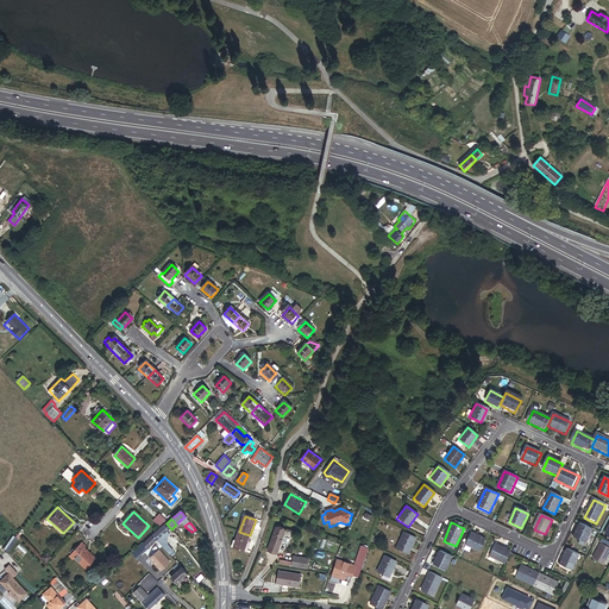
[(170,529),(165,523),(152,535),(157,540),(164,534),(168,532),(170,529)]
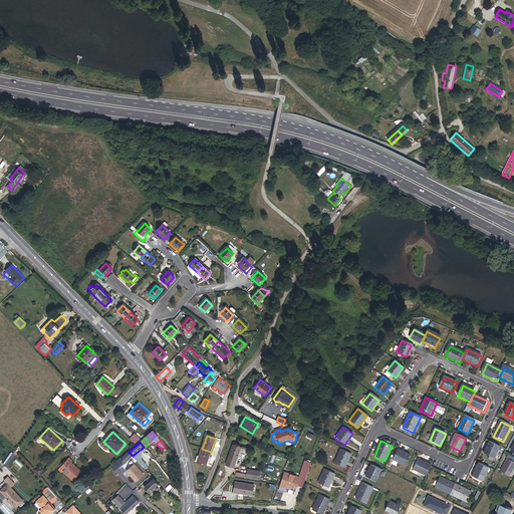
[(499,448),(489,443),(484,455),(493,459),(499,448)]
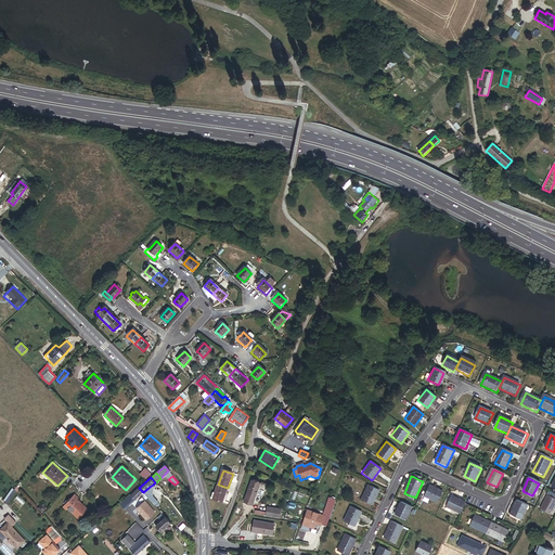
[(260,483),(252,480),(244,501),(253,504),(260,483)]
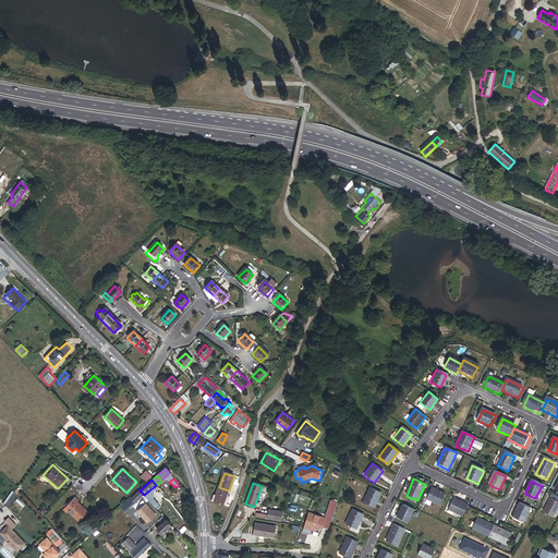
[(156,489),(154,487),(144,495),(144,496),(156,508),(159,505),(154,499),(153,493),(156,489)]
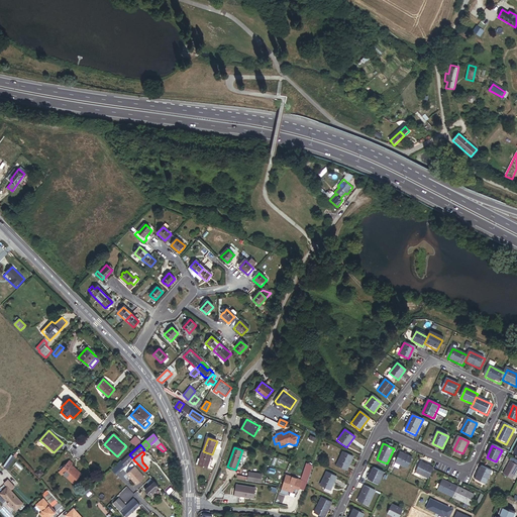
[(207,469),(212,454),(203,451),(200,459),(198,466),(207,469)]
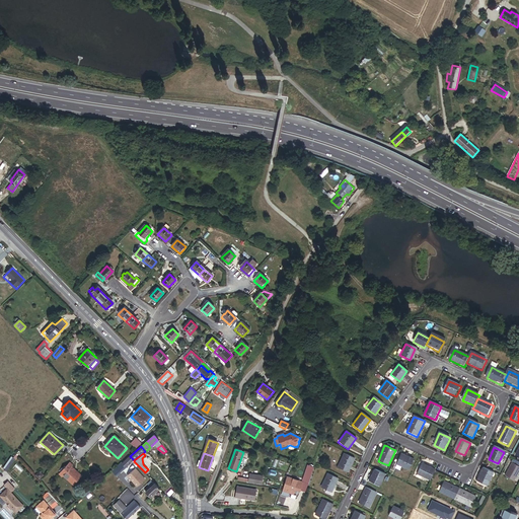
[(338,468),(348,472),(354,459),(344,454),(338,468)]
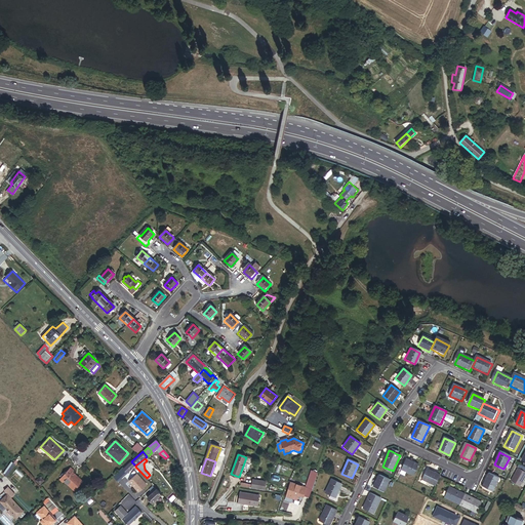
[(401,471),(413,476),(417,466),(406,460),(401,471)]
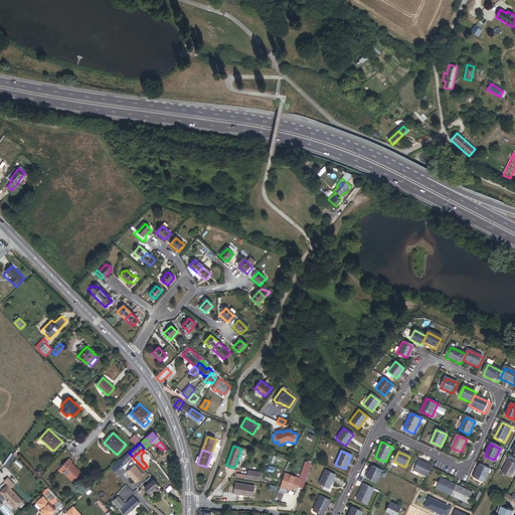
[(130,460),(132,458),(128,453),(121,460),(125,464),(130,460)]
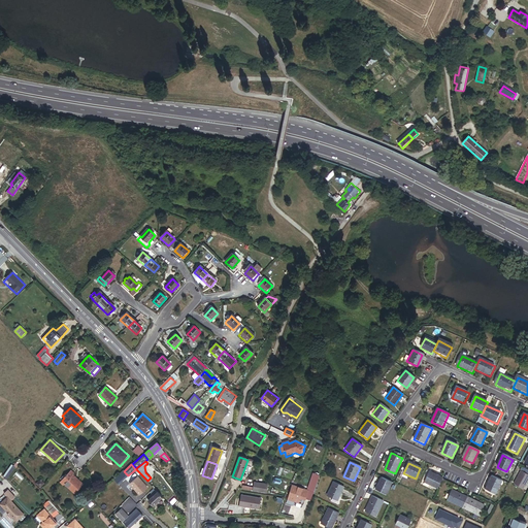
[(65,485),(69,489),(71,487),(76,492),(84,485),(73,475),(75,473),(72,470),(61,483),(64,486),(65,485)]
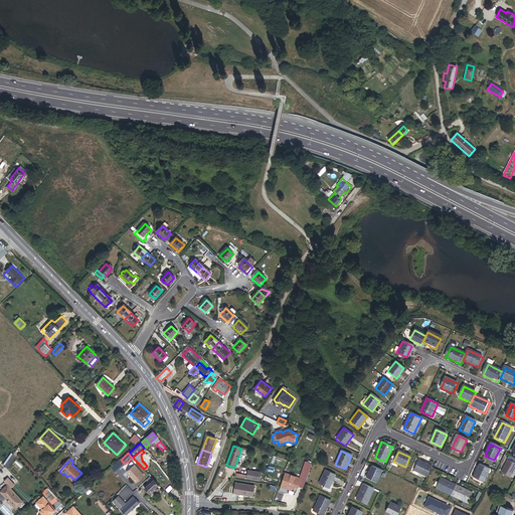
[(121,459),(114,465),(119,470),(125,464),(121,460),(121,459)]
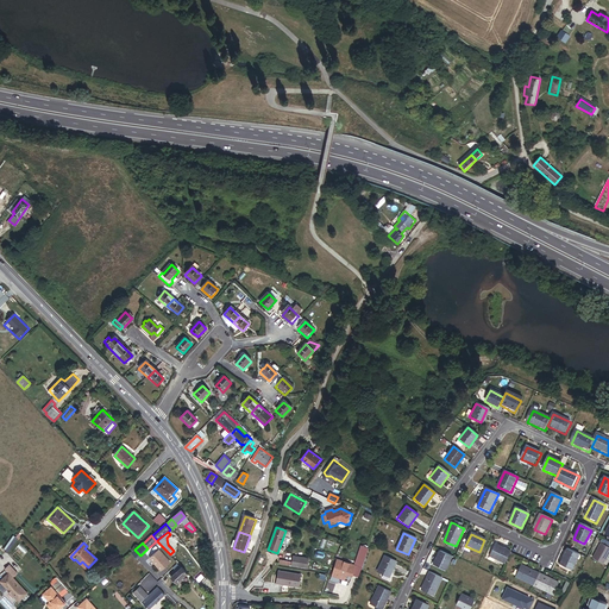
[(506,565),(510,554),(510,553),(495,546),(489,558),(506,565)]
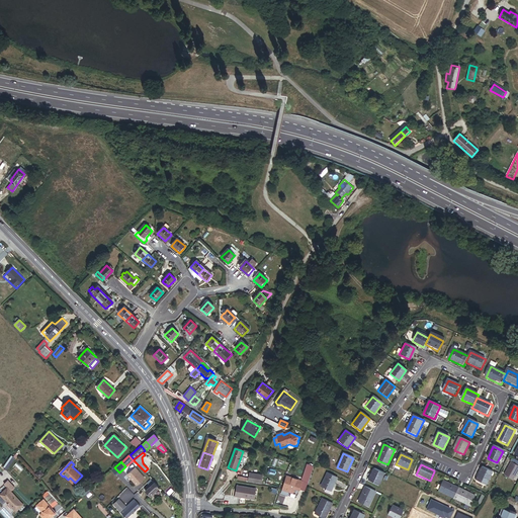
[(515,473),(517,468),(510,464),(503,478),(511,483),(516,473),(515,473)]
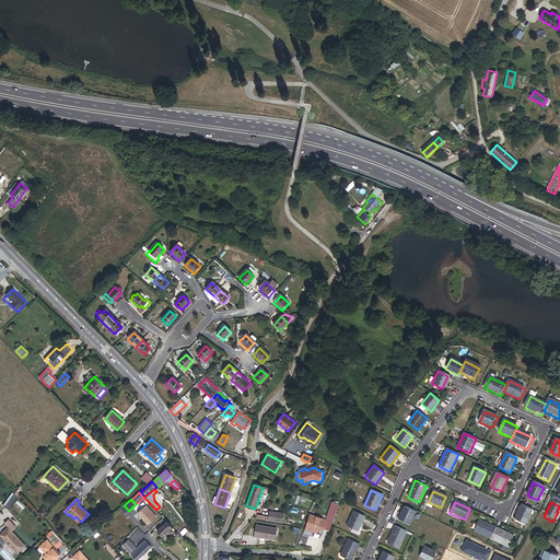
[(328,532),(337,505),(331,503),(325,521),(327,522),(324,531),(328,532)]
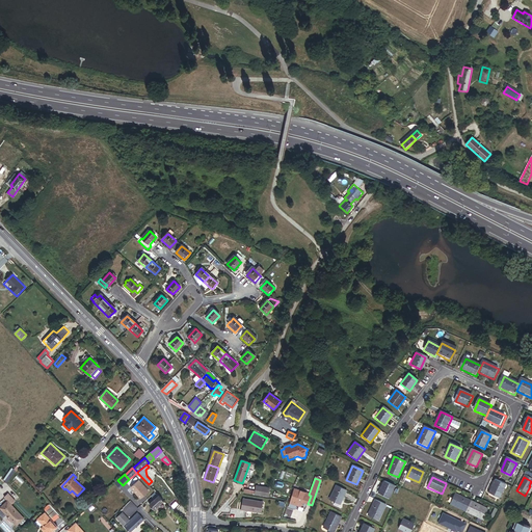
[(149,491),(138,480),(130,488),(139,500),(149,491)]
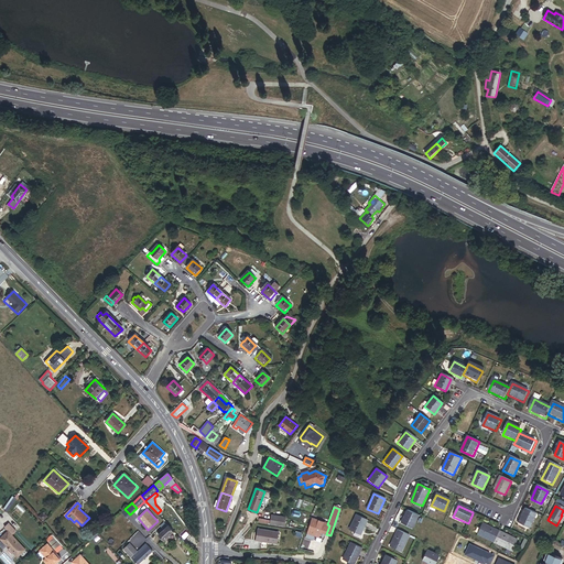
[(535,514),(525,509),(518,524),(529,529),(535,514)]
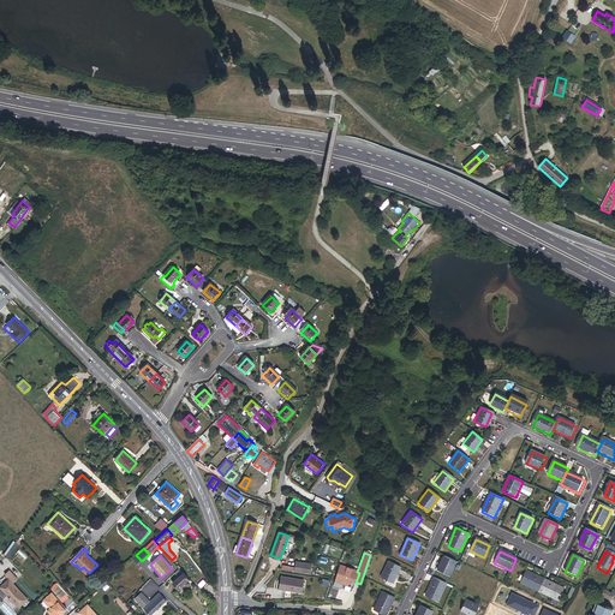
[(457,562),(445,556),(437,571),(451,577),(457,562)]
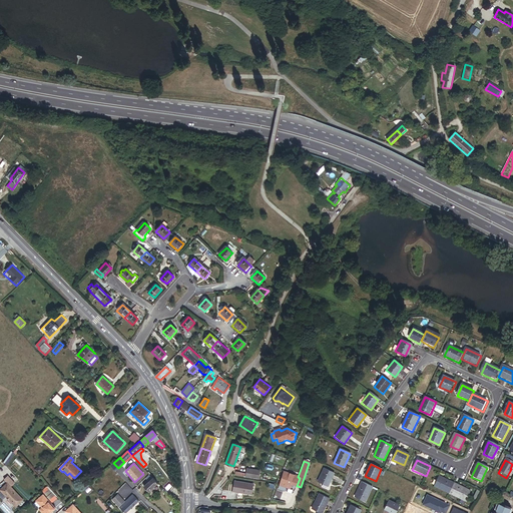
[(261,471),(247,468),(246,473),(236,471),(235,474),(260,478),(261,471)]
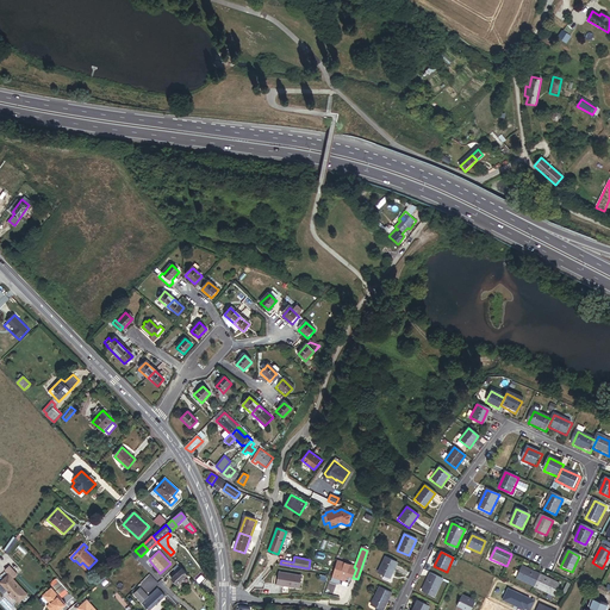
[(377,574),(388,580),(397,564),(384,558),(377,574)]
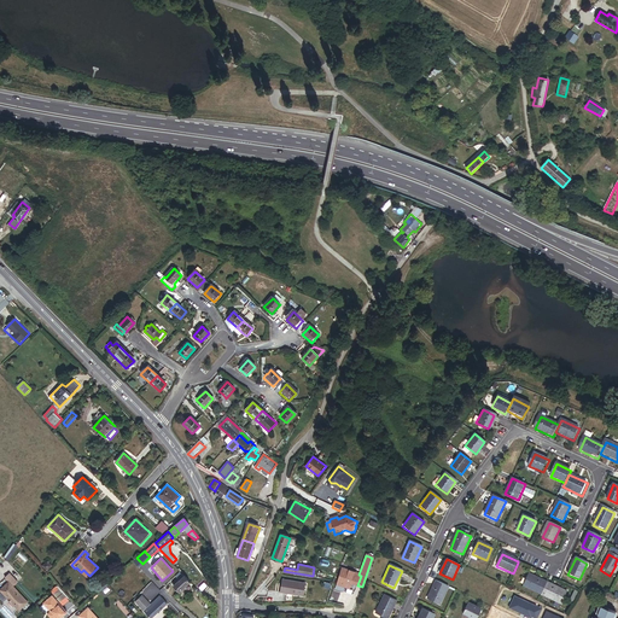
[(359,575),(340,570),(336,587),(334,589),(336,592),(342,593),(343,592),(344,589),(349,590),(351,584),(357,587),(357,586),(361,576),(359,575)]
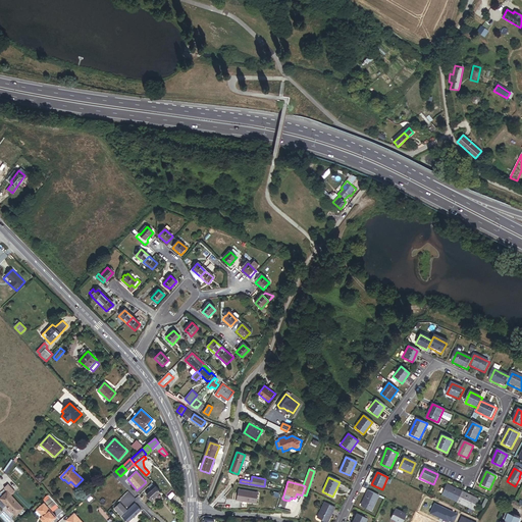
[(24,509),(13,496),(17,492),(11,483),(7,486),(10,490),(2,497),(16,516),(24,509)]
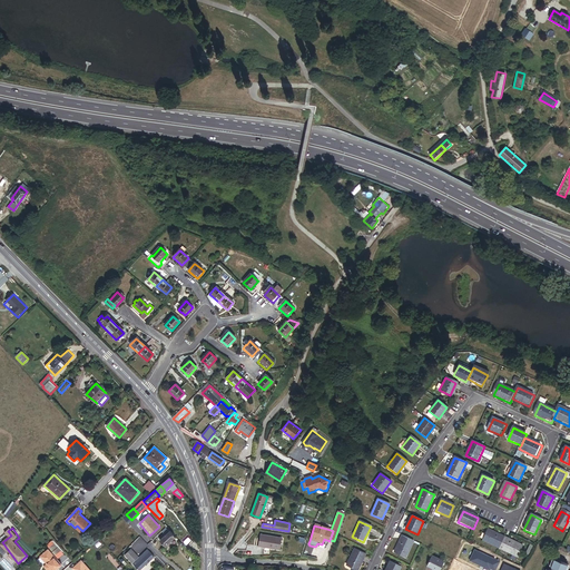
[(482,542),(499,550),(504,538),(488,530),(482,542)]
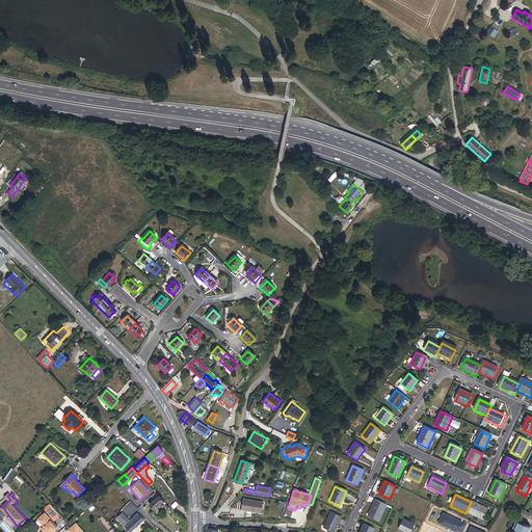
[(156,508),(164,501),(159,496),(158,496),(155,500),(151,503),(156,508)]
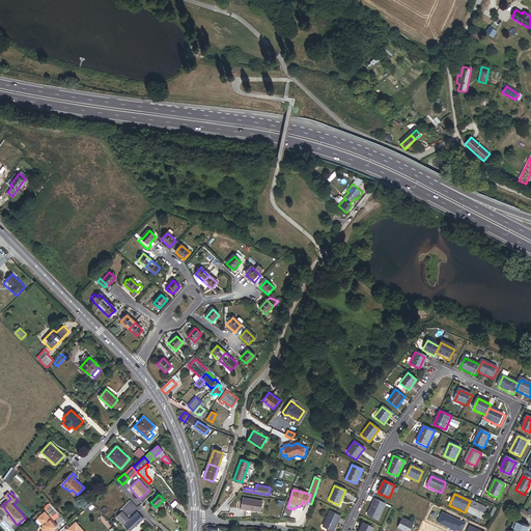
[(263,501),(243,498),(241,508),(261,511),(263,501)]
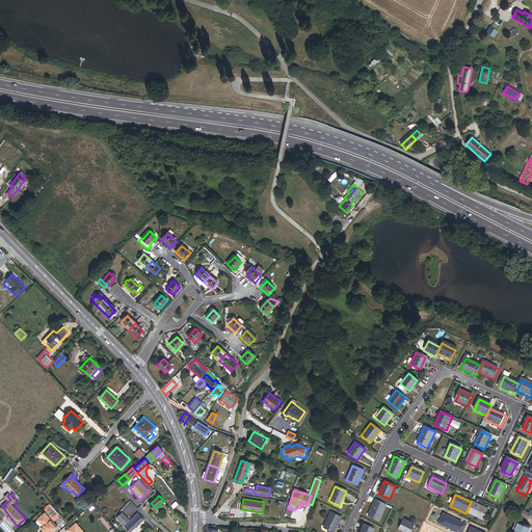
[(387,505),(375,501),(368,516),(379,522),(387,505)]
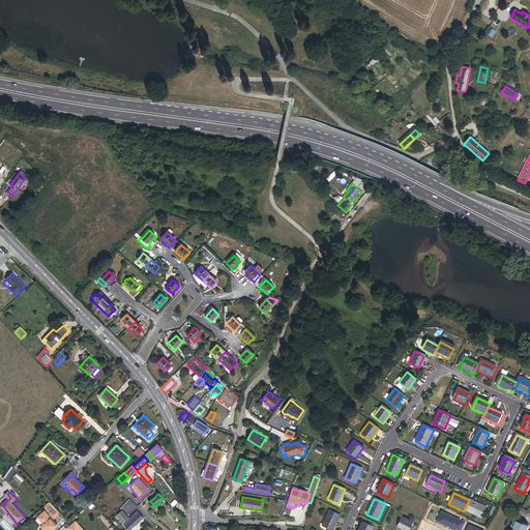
[(469,500),(464,511),(480,519),(486,508),(469,500)]
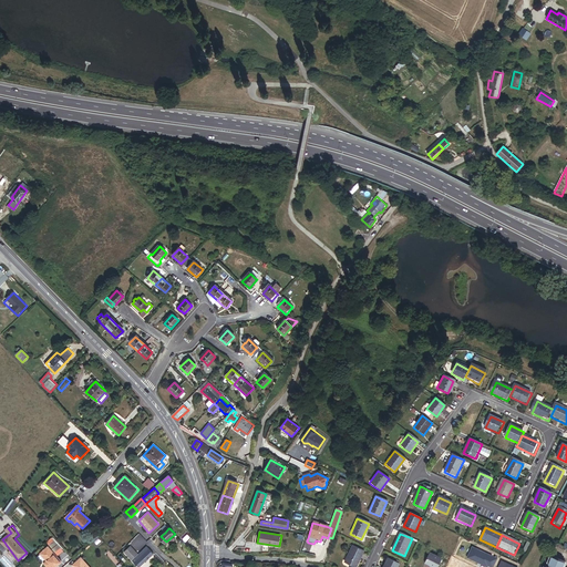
[(55,566),(63,562),(50,545),(42,552),(49,559),(45,563),(49,566),(55,566)]
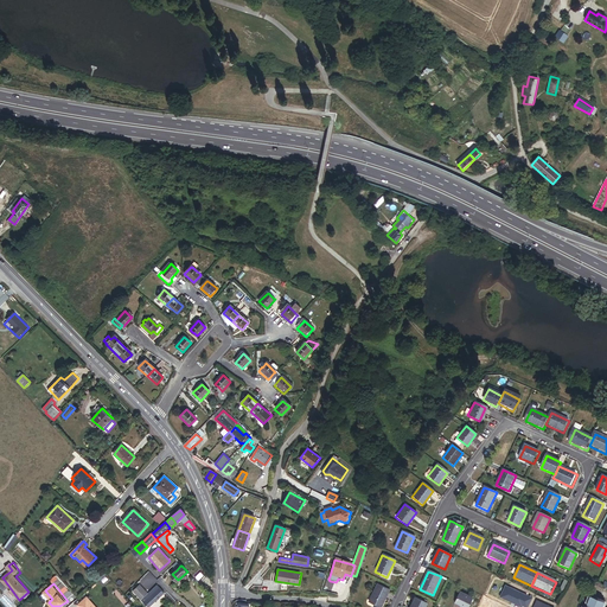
[(141,583),(134,589),(142,598),(142,599),(145,601),(146,600),(144,598),(149,593),(152,595),(154,593),(152,590),(149,592),(141,583)]
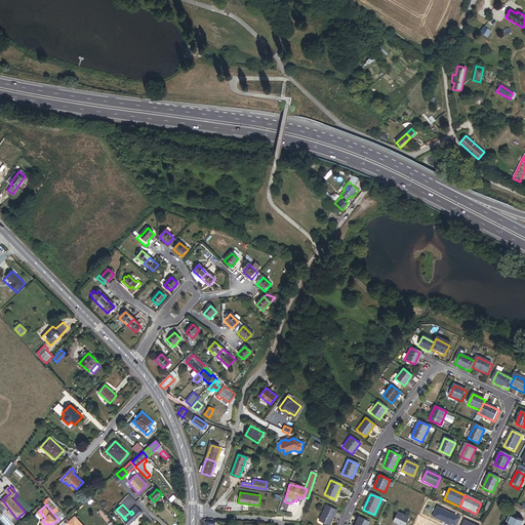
[(318,522),(324,524),(330,524),(336,512),(325,507),(318,522)]
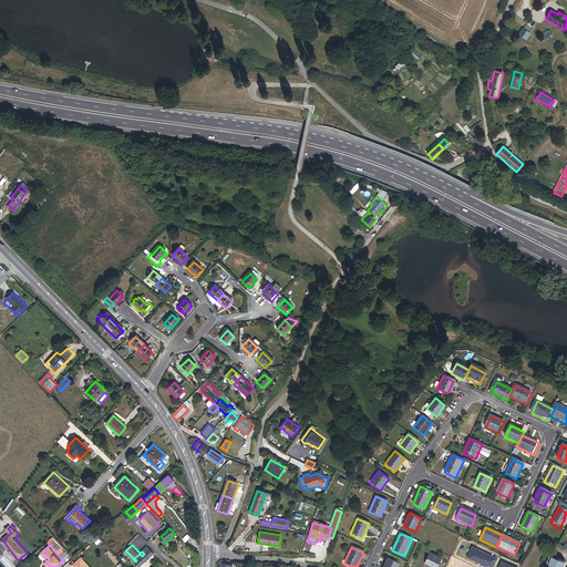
[(143,564),(155,553),(151,548),(144,554),(142,556),(138,559),(140,560),(143,564)]
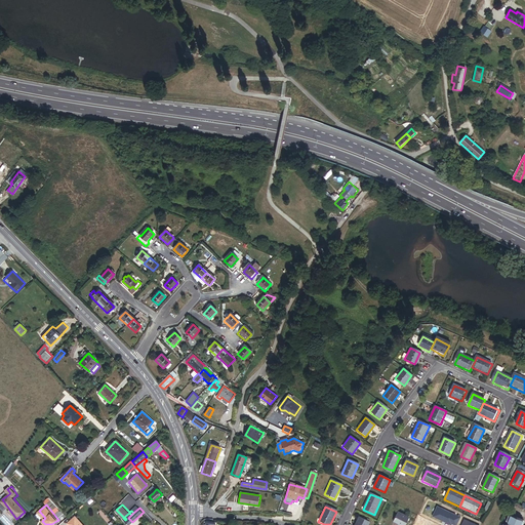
[(384,513),(378,524),(380,524),(384,524),(389,515),(384,513)]
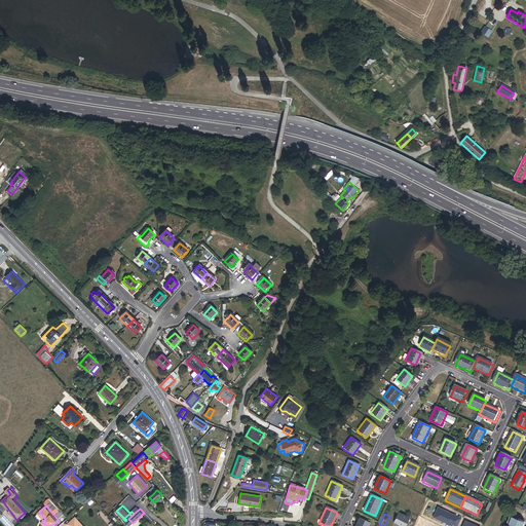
[(398,515),(393,523),(399,525),(406,525),(409,520),(398,515)]
